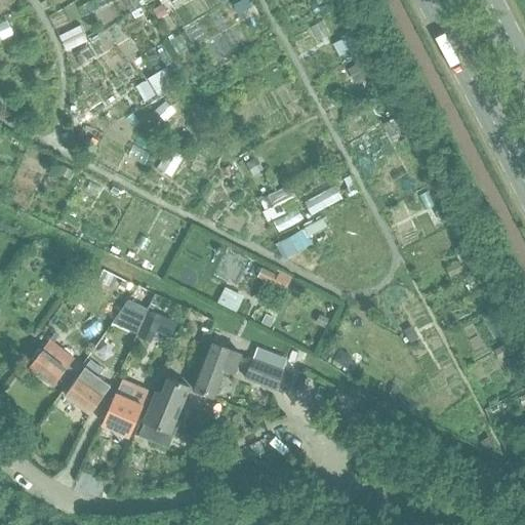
[(83,23),(63,34),(71,50),(91,39),(83,23)]
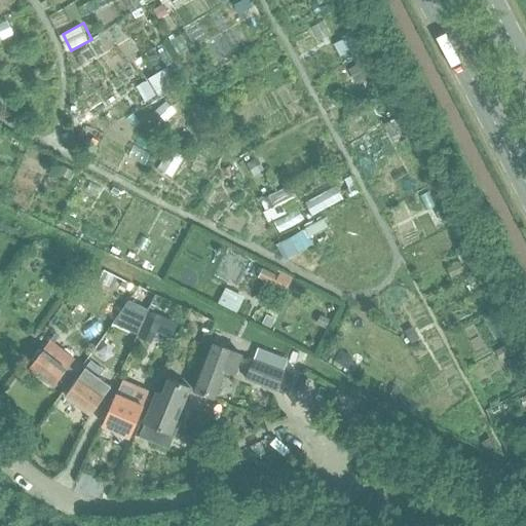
[(158,91),(178,85),(172,66),(152,72),(158,91)]
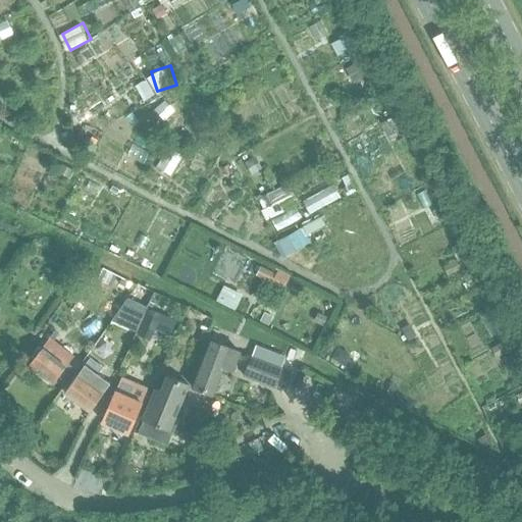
[(157,104),(165,118),(176,112),(168,98),(157,104)]
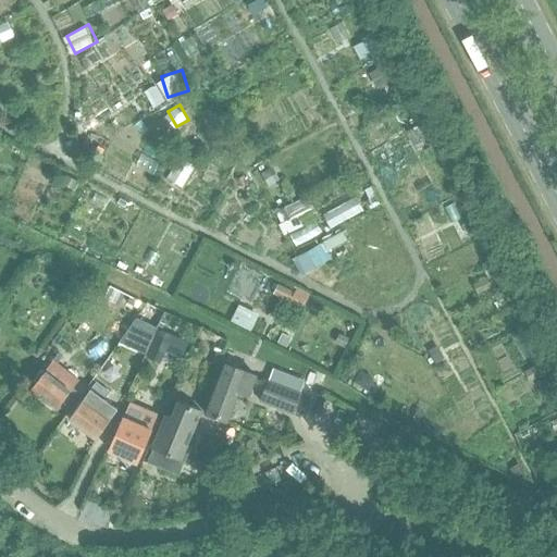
[(359,194),(326,212),(334,226),(367,207),(359,194)]
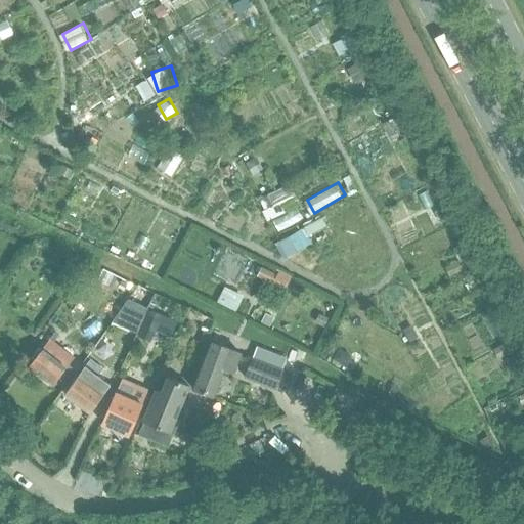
[(269,218),(285,214),(280,201),(296,197),(293,184),(262,193),(269,218)]
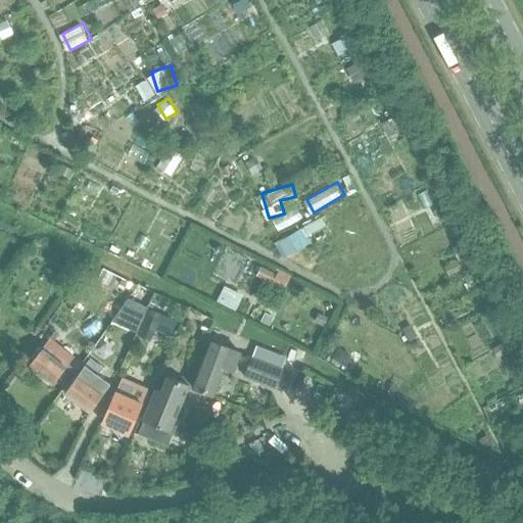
[(312,237),(331,226),(324,215),(304,226),(312,237)]
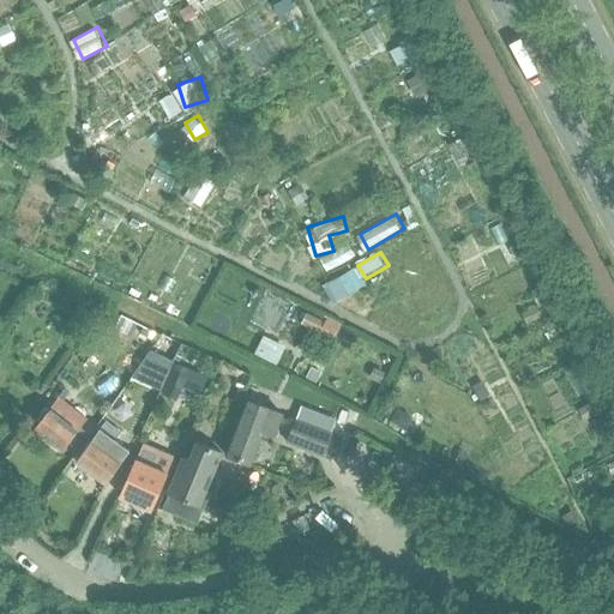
[(326,282),(336,299),(366,283),(355,265),(326,282)]
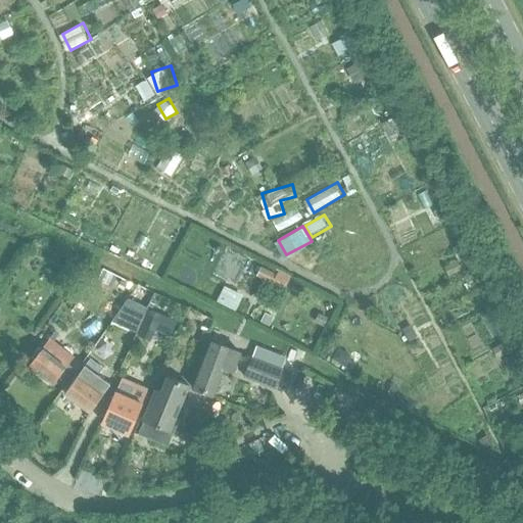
[(223,299),(236,305),(242,291),(229,286),(223,299)]
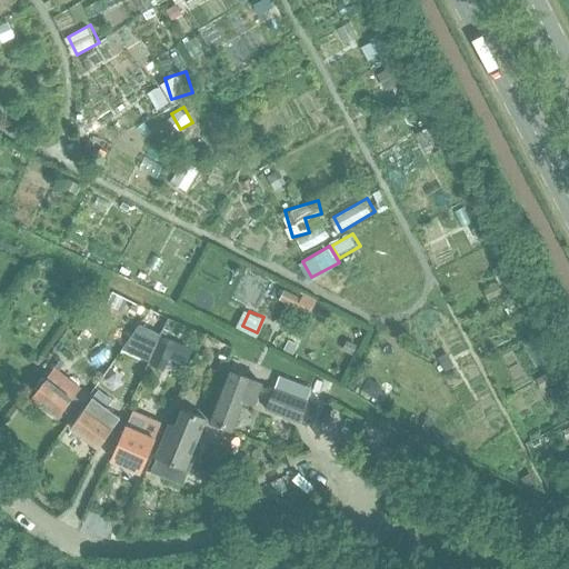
[(121,350),(148,362),(159,336),(138,326),(121,350)]
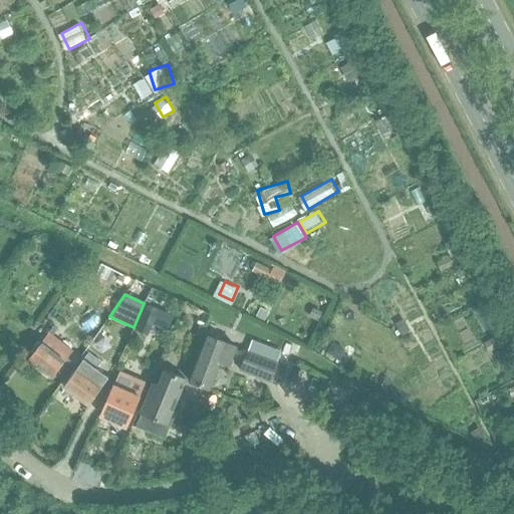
[(28,359),(51,378),(72,350),(48,332),(28,359)]
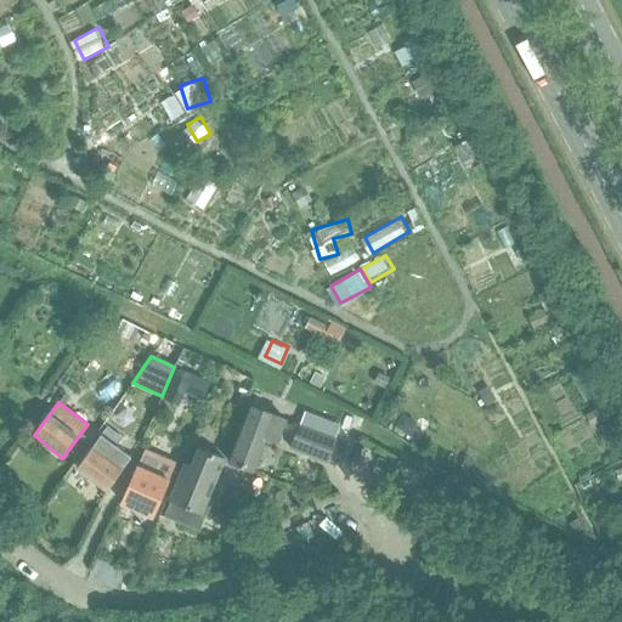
[(264,451),(261,450),(265,437),(277,442),(286,420),(250,406),(228,463),(253,471),(254,468),(259,469),(265,467),(267,459),(266,454),(264,451)]
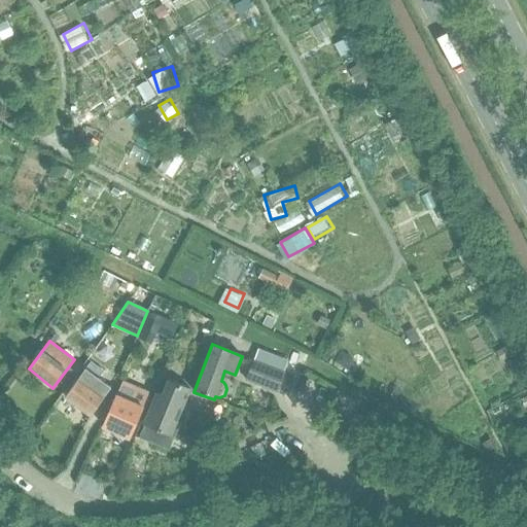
[(253,360),(245,380),(276,391),(284,373),(288,360),(257,348),(253,360)]
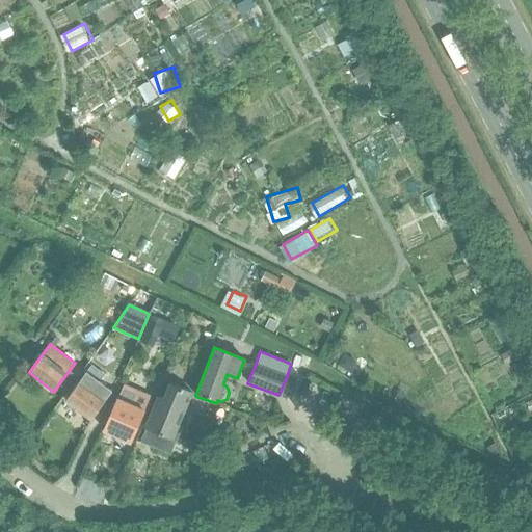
[(65,400),(90,419),(111,391),(99,382),(104,374),(91,365),(65,400)]
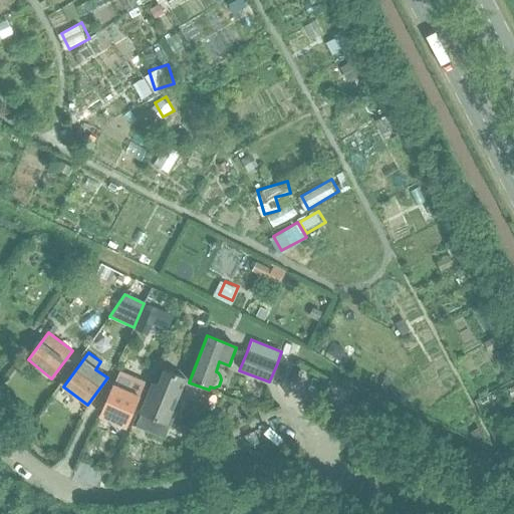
[(167,425),(185,378),(165,370),(159,386),(153,383),(135,427),(165,439),(170,426),(167,425)]
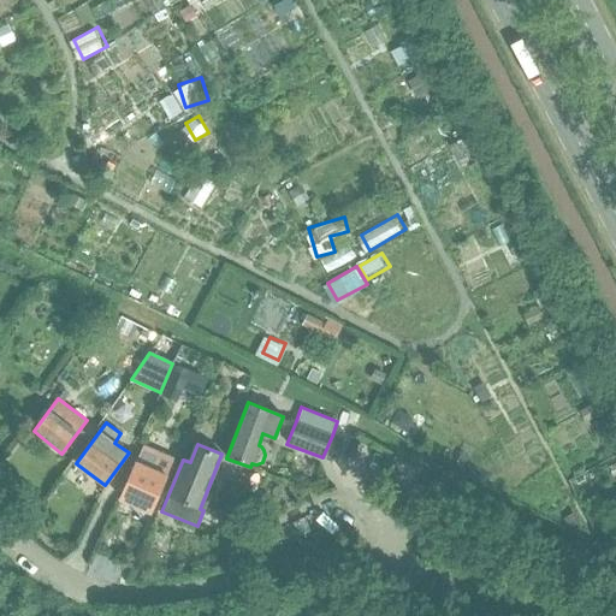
[(175,460),(160,454),(142,445),(120,497),(152,510),(175,460)]
